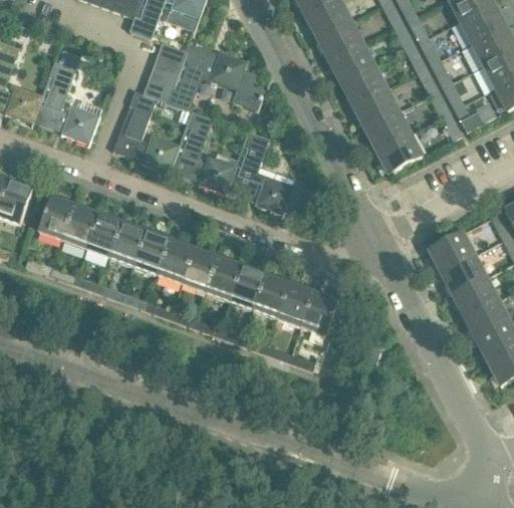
[(102,0),(100,6),(111,10),(115,0),(102,0)]
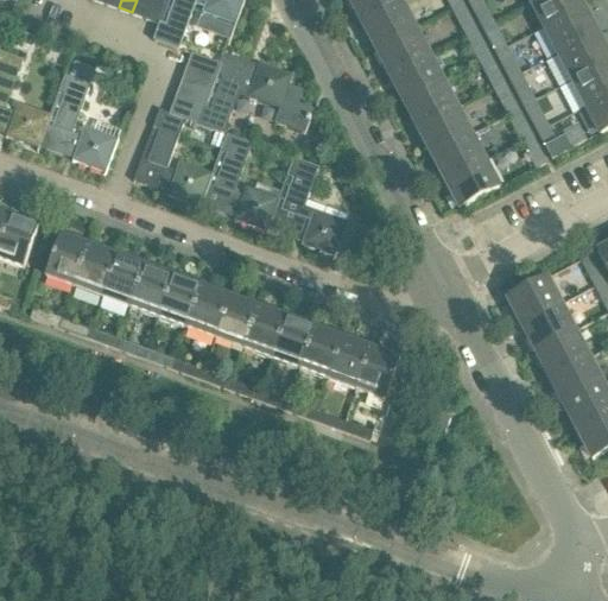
[(146,17),(151,0),(137,0),(132,12),(146,17)]
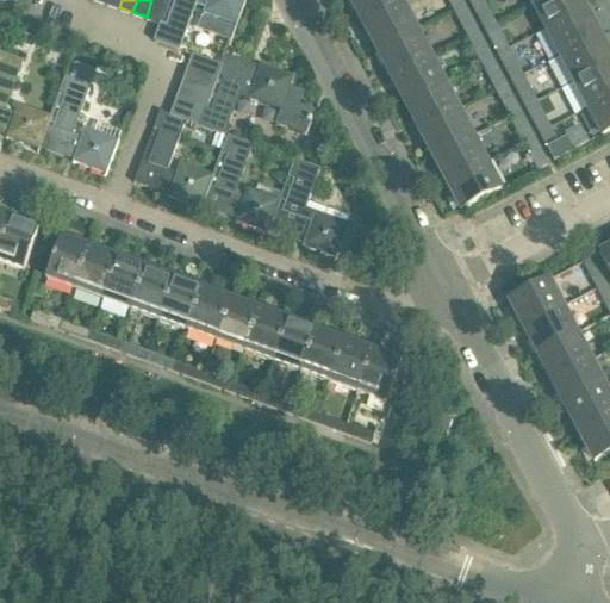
[(159,22),(167,0),(151,0),(147,17),(159,22)]
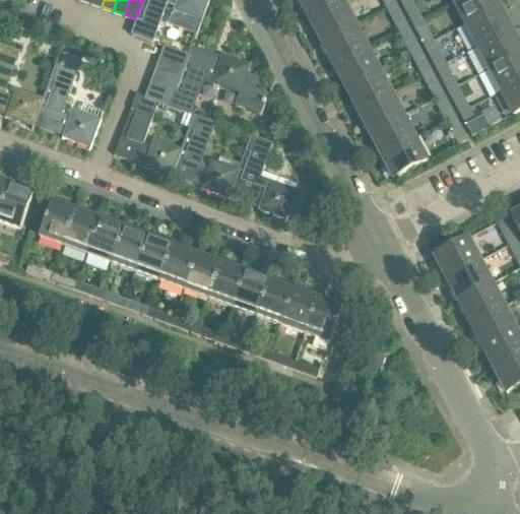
[(131,31),(151,39),(166,0),(175,0),(177,1),(180,9),(201,16),(207,0),(142,0),(135,18),(131,31)]
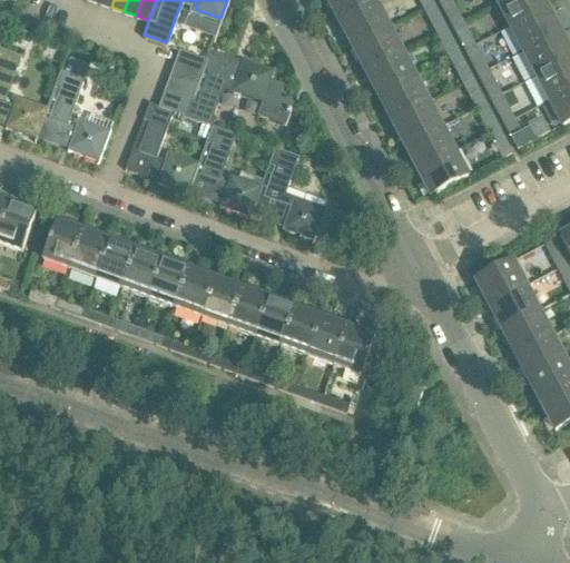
[(337,19),(372,0),(327,0),(337,19)]
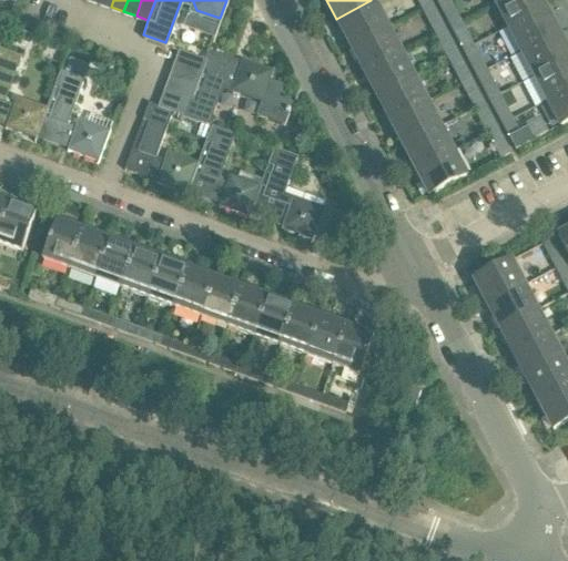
[(350,43),(386,23),(374,0),(371,0),(336,19),(350,43)]
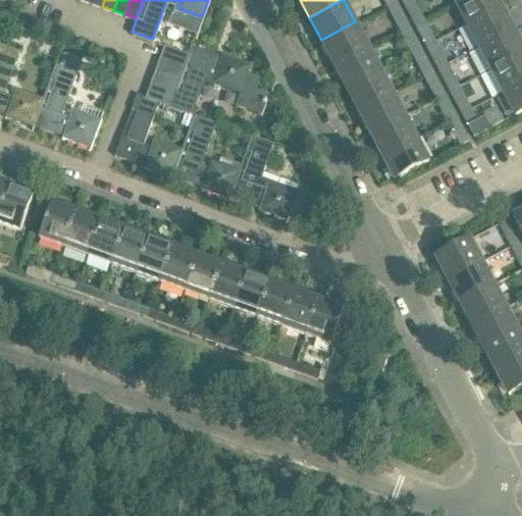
[(396,0),(388,4),(394,14),(400,28),(410,21),(399,0),(396,0)]
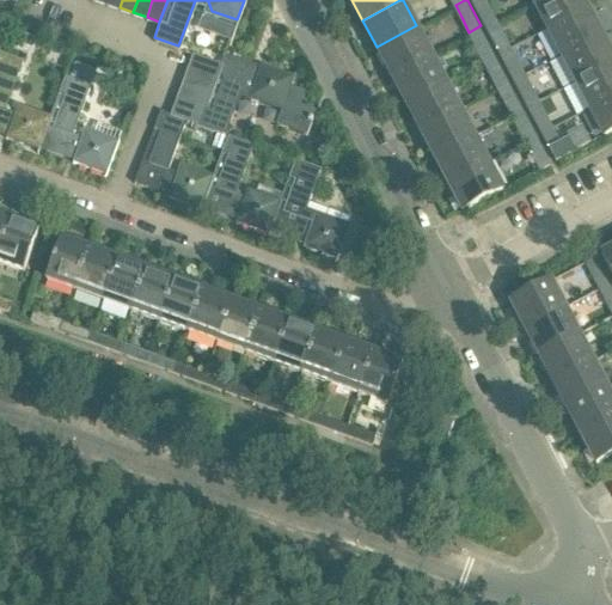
[(487,23),(497,17),(488,0),(475,0),(487,23)]
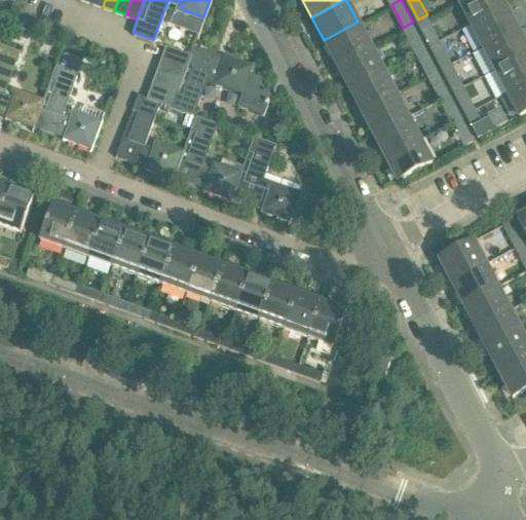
[(471,22),(504,4),(502,0),(459,0),(471,22)]
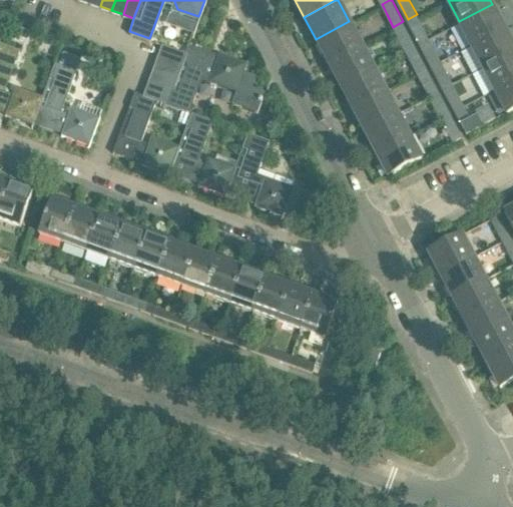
[(470,44),(503,26),(492,4),(459,21),(470,44)]
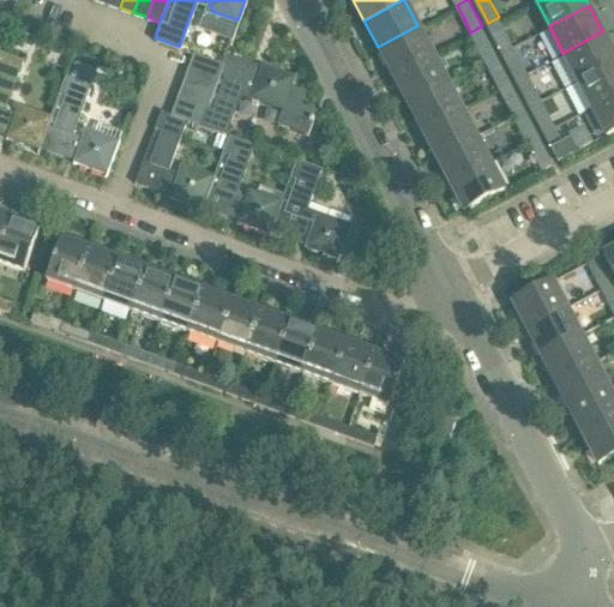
[(513,43),(499,17),(488,23),(501,49),(513,43)]
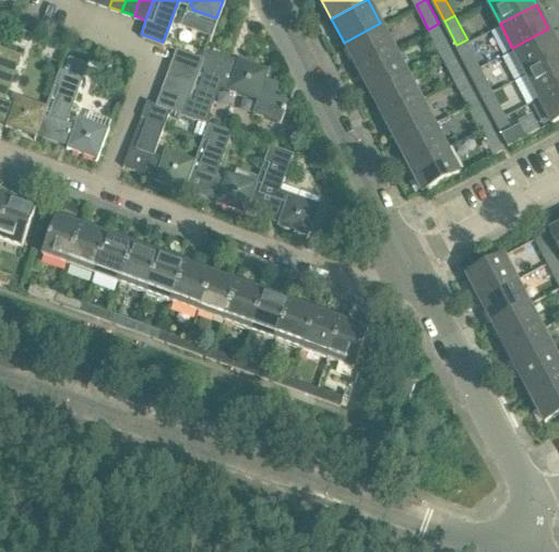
[(357,67),(393,48),(380,23),(344,43),(357,67)]
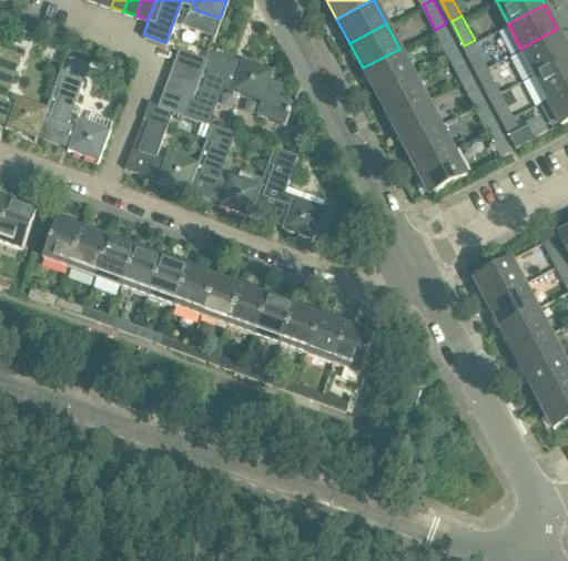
[(448,54),(459,49),(446,23),(435,30),(448,54)]
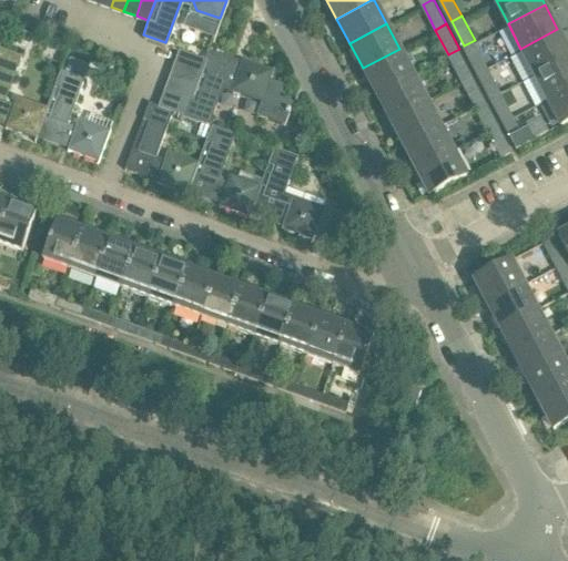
[(534,73),(567,55),(567,49),(557,29),(520,49),(534,73)]
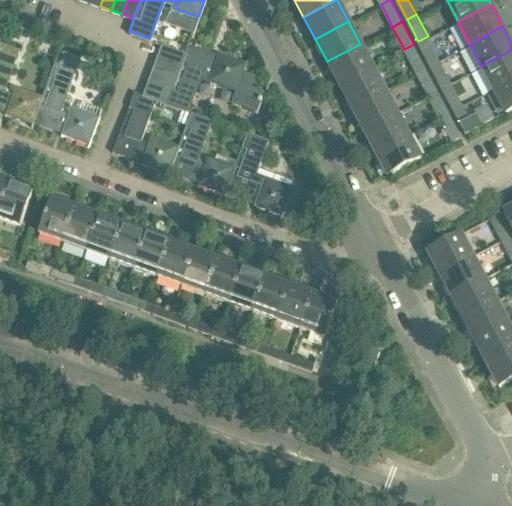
[(437,53),(428,36),(418,41),(430,64),(440,59),(437,53)]
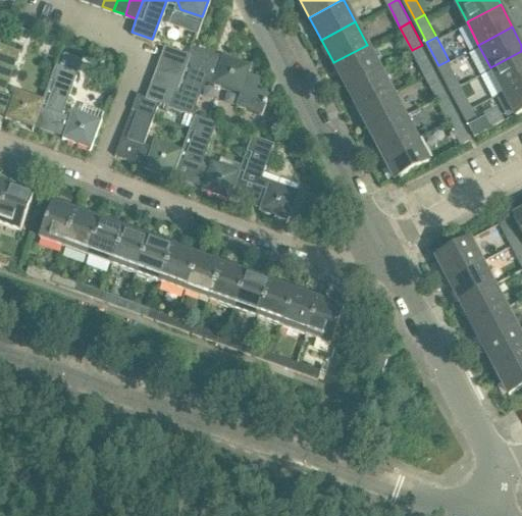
[(0,107),(5,110),(4,115),(32,124),(34,120),(42,97),(21,90),(13,94),(5,91),(19,49),(0,41),(0,107)]
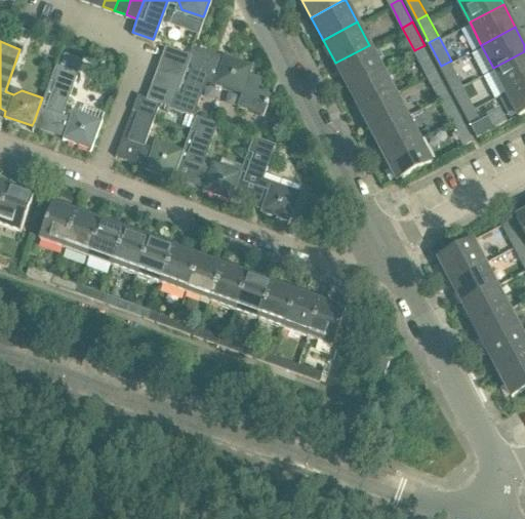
[(165,42),(159,56),(185,67),(190,51),(165,42)]
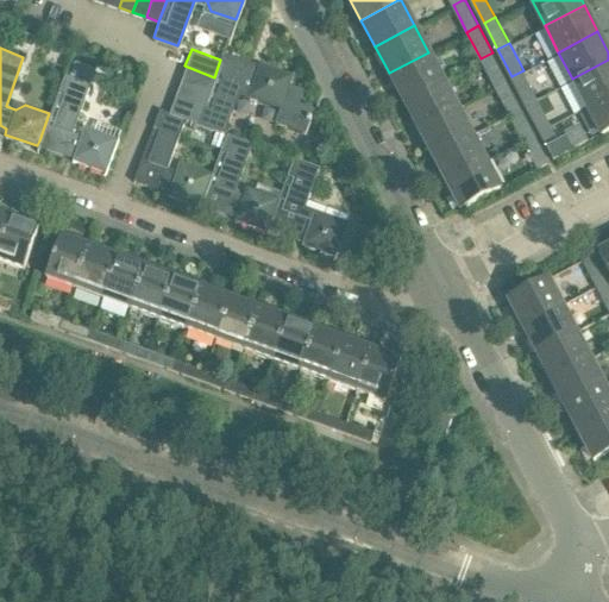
[(403,100),(443,79),(428,52),(389,73),(403,100)]
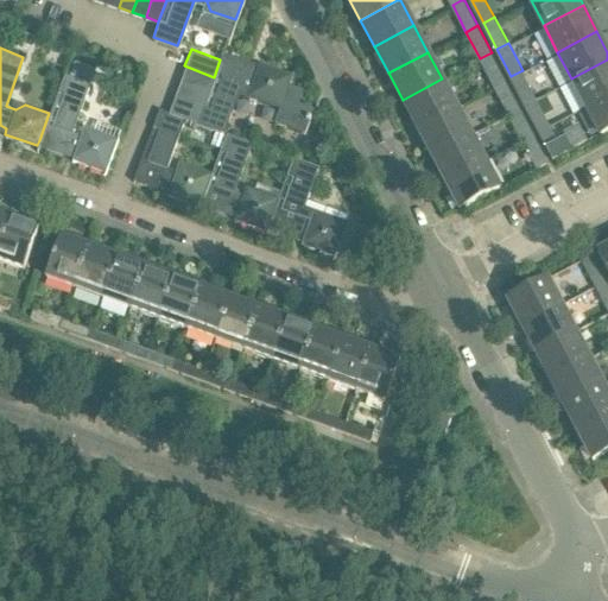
[(500,69),(492,52),(480,58),(494,84),(506,78),(500,69)]
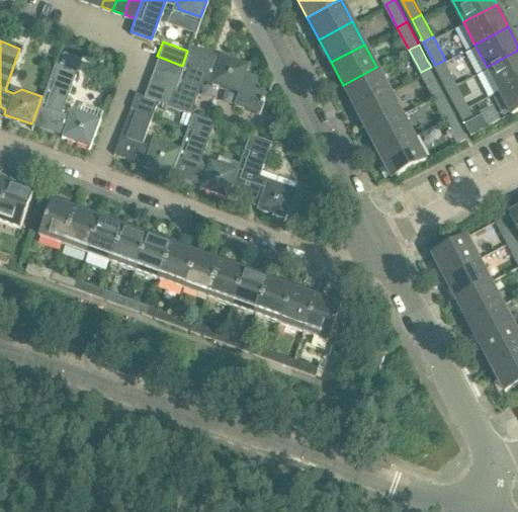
[(173,91),(168,104),(190,112),(202,79),(238,92),(235,102),(260,111),(268,90),(255,86),(259,74),(247,70),(249,64),(220,53),(219,57),(189,46),(187,51),(182,66),(177,79),(173,91)]
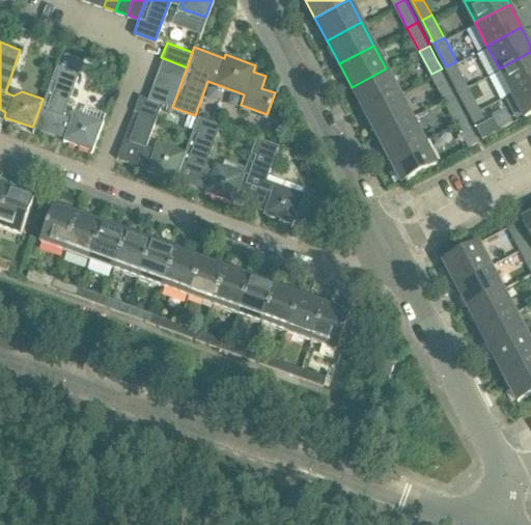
[(34,122),(64,133),(62,138),(92,148),(102,120),(80,112),(71,116),(63,113),(79,70),(84,57),(65,51),(60,63),(55,62),(43,99),(34,122)]
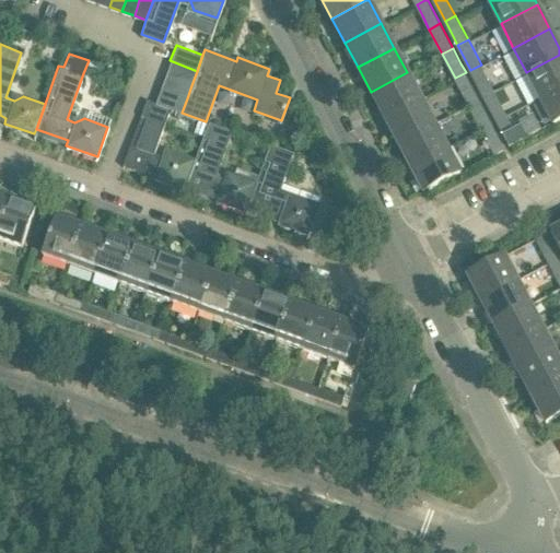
[(539,97),(559,85),(559,55),(526,72),(539,97)]
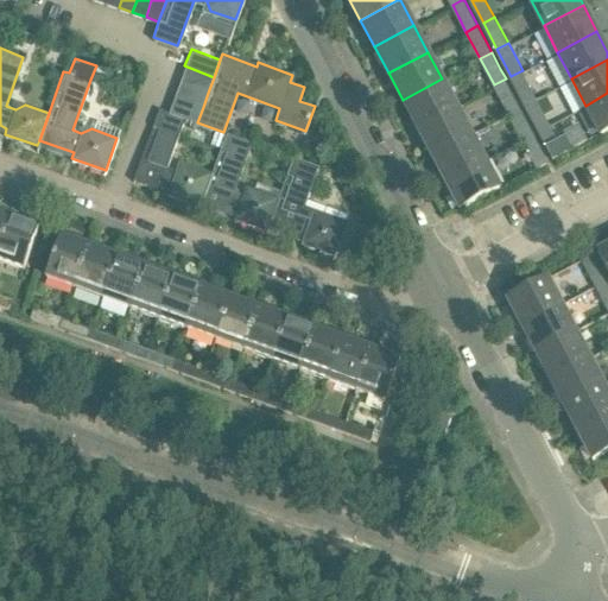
[(184,65),(179,81),(208,93),(214,77),(184,65)]
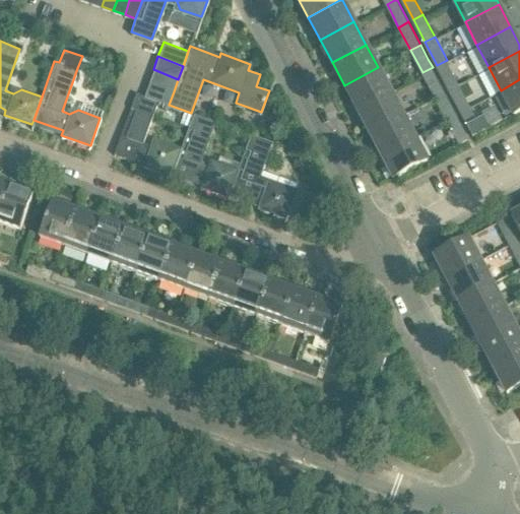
[(455,74),(447,60),(437,65),(449,87),(459,82),(455,74)]
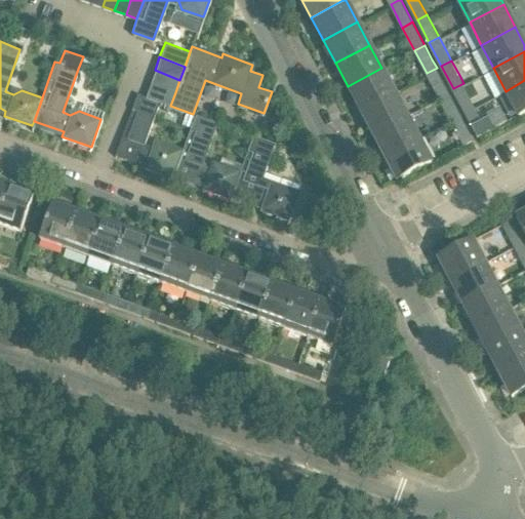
[(360,109),(394,91),(381,68),(348,86),(360,109)]
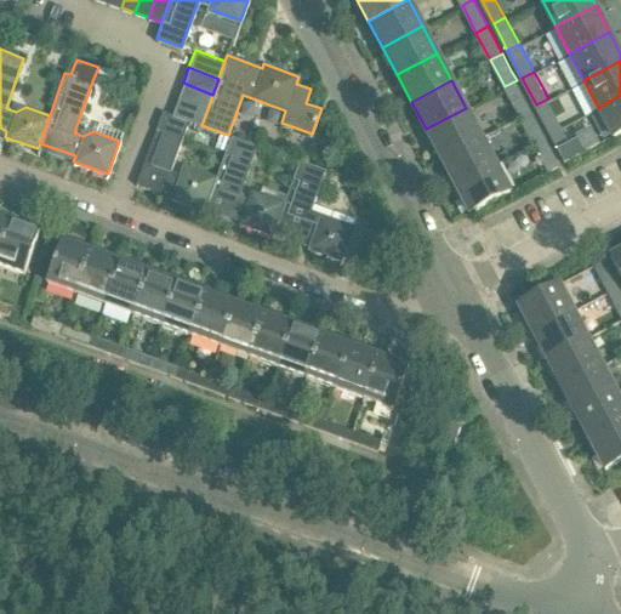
[(519,114),(530,108),(517,80),(505,86),(519,114)]
